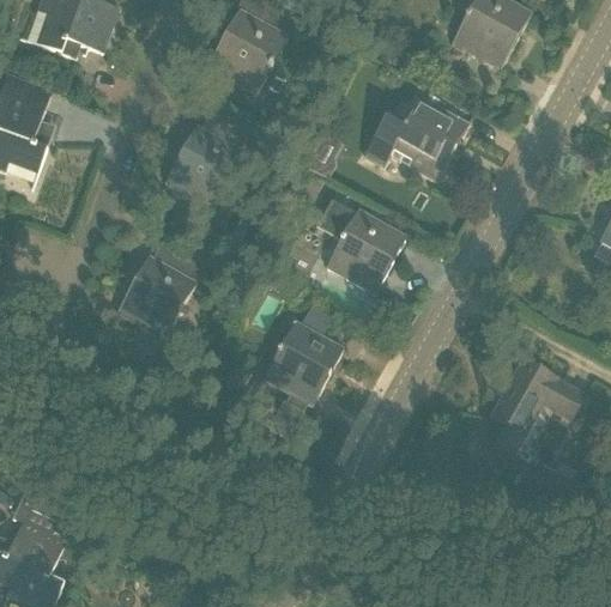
[(38,0),(25,40),(58,52),(67,55),(72,41),(102,52),(118,6),(100,0),(38,0)]
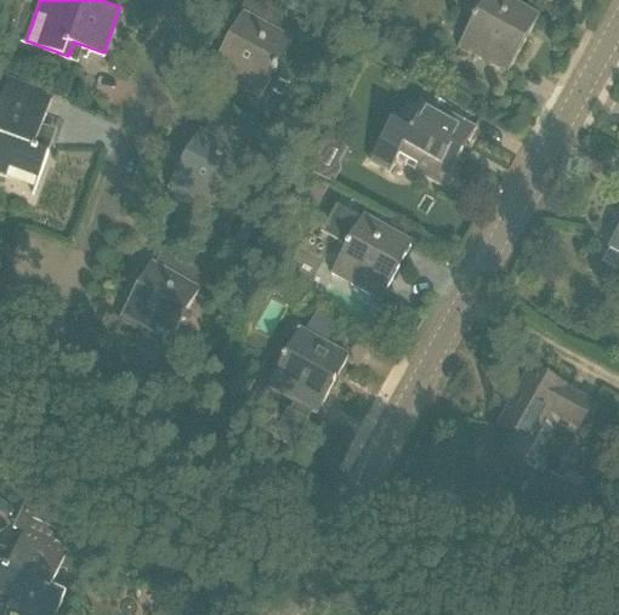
[(299,0),(295,6),(312,15),(319,0),(299,0)]
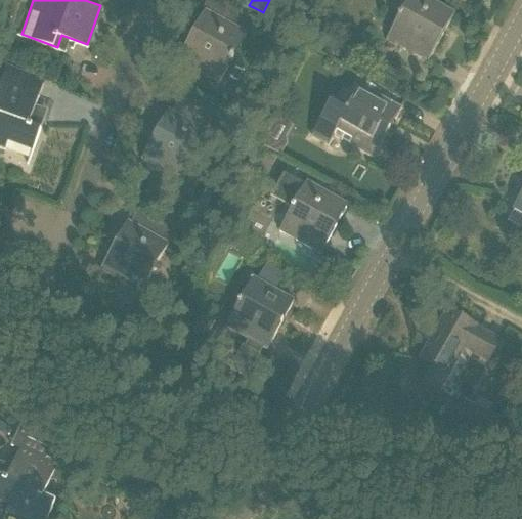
[(452,10),(435,0),(404,0),(385,36),(426,58),(452,10)]
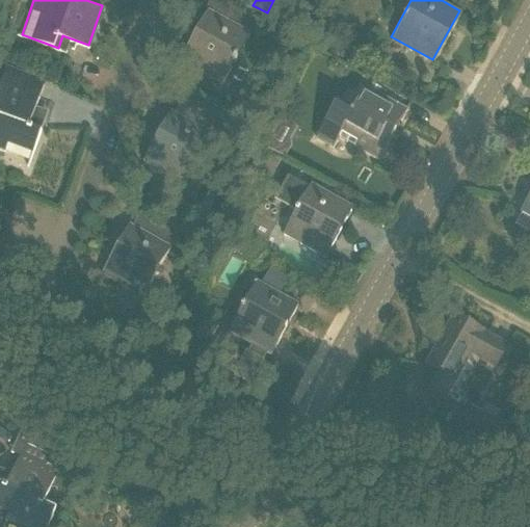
[(204,12),(189,37),(184,47),(186,47),(181,56),(180,55),(179,56),(196,67),(220,80),(235,53),(244,59),(250,48),(241,42),(247,30),(204,6),(202,10),(204,12)]
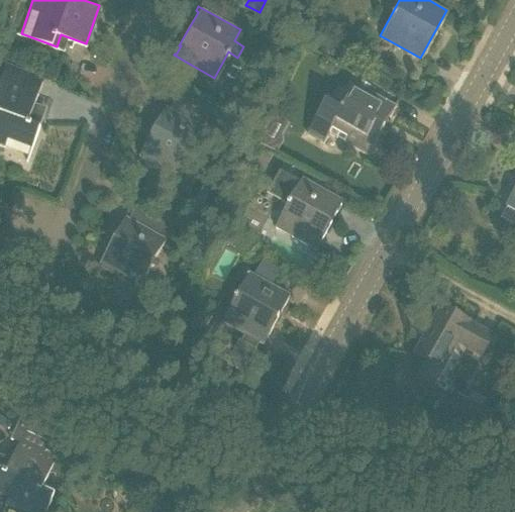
[(332,41),(324,37),(319,47),(327,52),(332,41)]
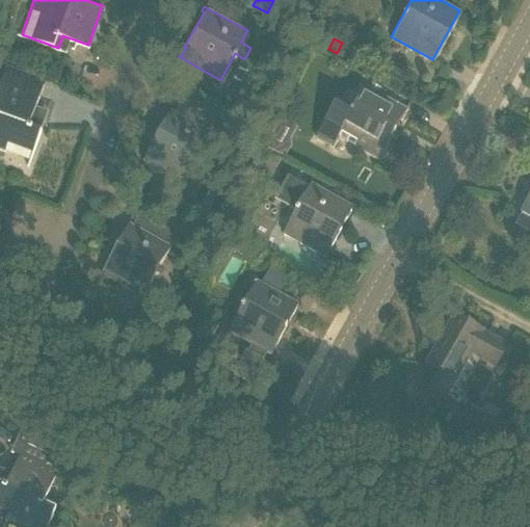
[(0,148),(27,158),(25,162),(26,163),(42,122),(44,115),(31,111),(38,93),(16,84),(22,70),(5,63),(0,77),(0,148)]
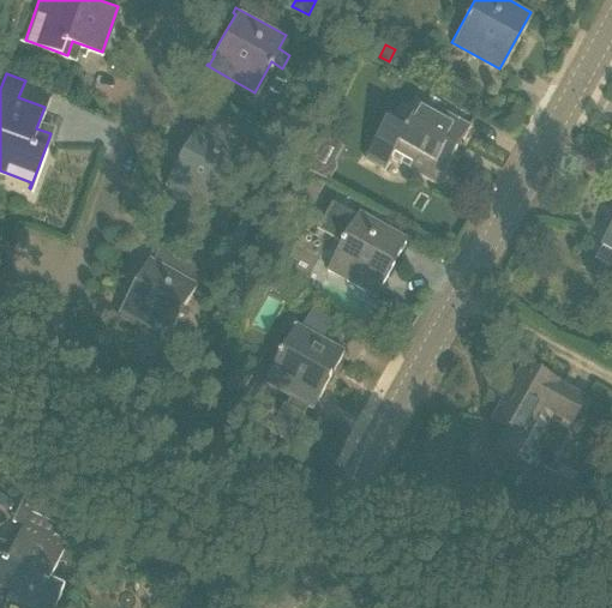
[(439,97),(429,91),(426,96),(424,98),(435,106),(439,97)]
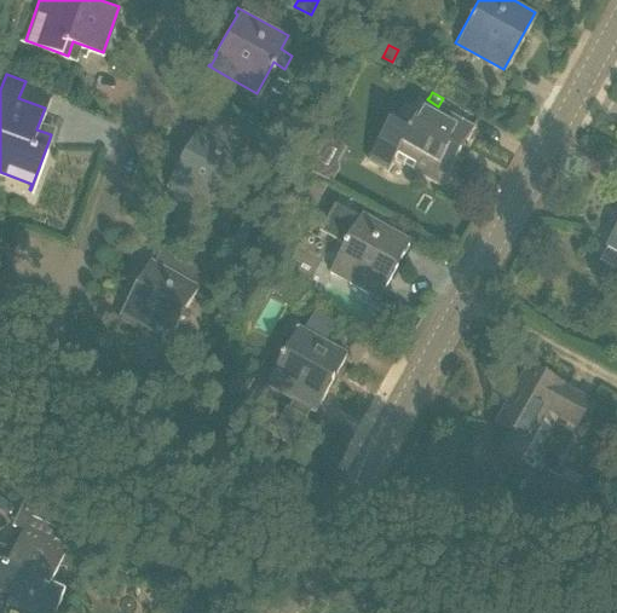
[(472,126),(450,114),(438,107),(427,99),(424,97),(405,129),(387,120),(365,157),(386,168),(393,156),(439,183),(472,126)]
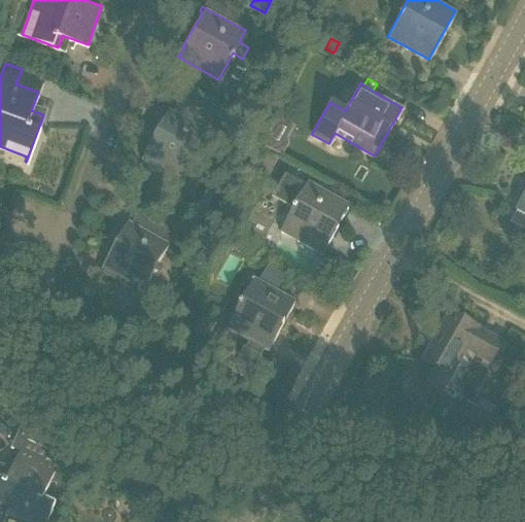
[(168,107),(156,127),(140,155),(181,179),(205,137),(228,149),(238,130),(191,104),(184,116),(168,107)]
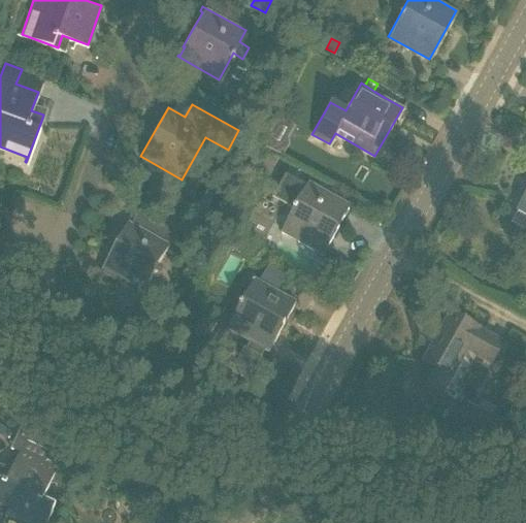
[(306,181),(305,183),(284,171),(271,195),(292,206),(280,229),(321,252),(348,203),(306,181)]
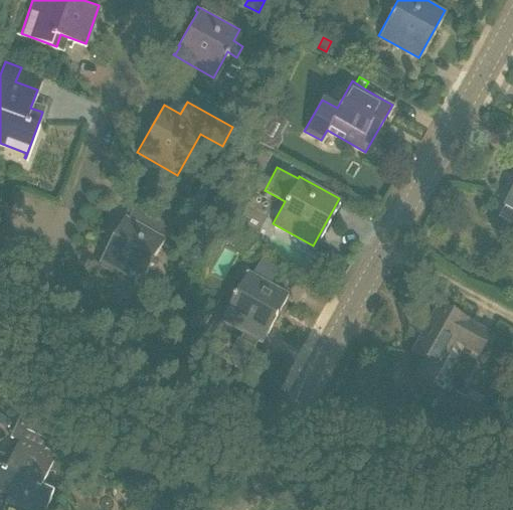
[(512,168),(507,179),(512,182),(502,202),(512,208),(512,168)]
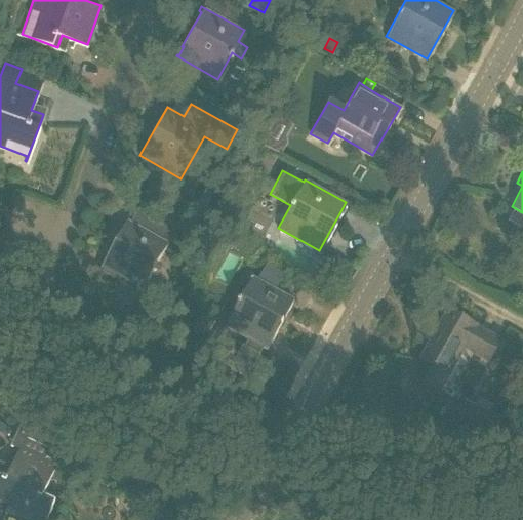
[(156,230),(162,220),(138,205),(132,215),(156,230)]
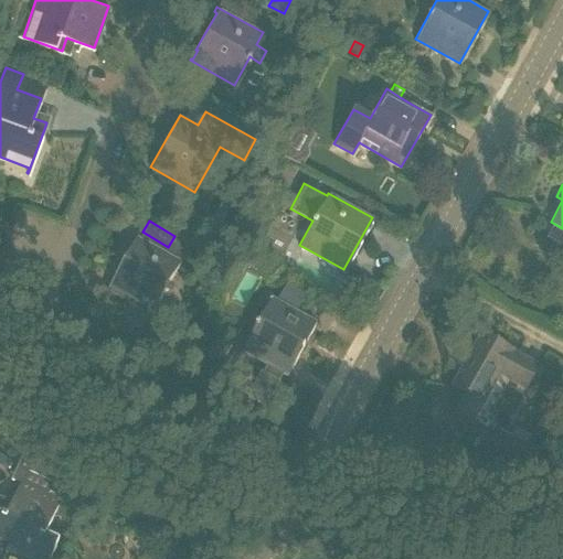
[(136,235),(118,266),(113,276),(114,277),(108,286),(107,285),(106,287),(126,298),(150,311),(179,259),(136,235)]
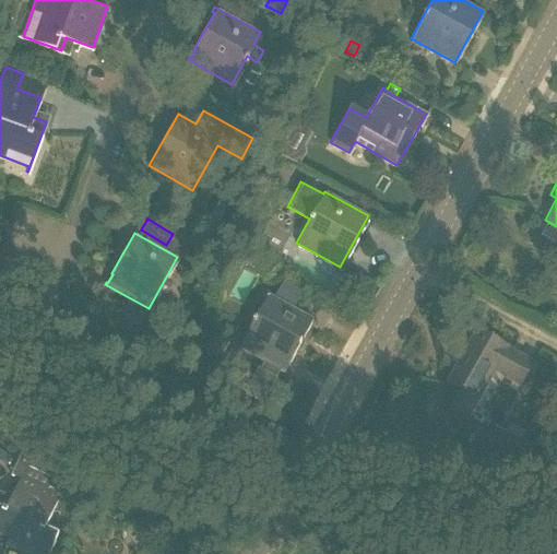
[(187,245),(177,263),(189,270),(199,251),(187,245)]
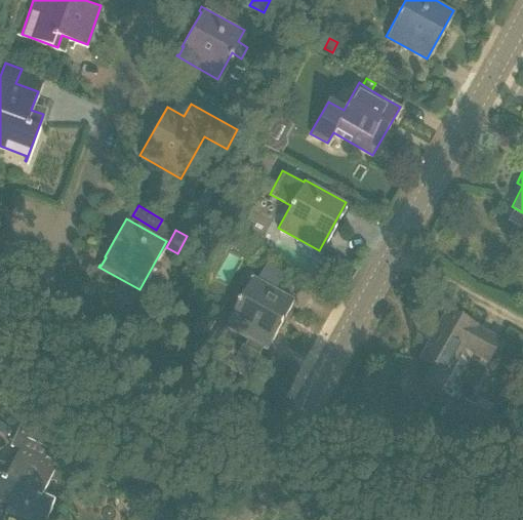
[(256,273),(279,285),(286,272),(264,261),(256,273)]
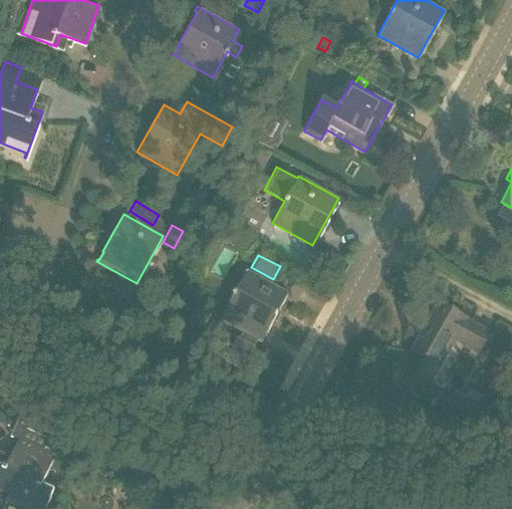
[(246,269),(220,316),(260,339),(261,337),(259,337),(264,328),(265,329),(286,292),(246,269)]
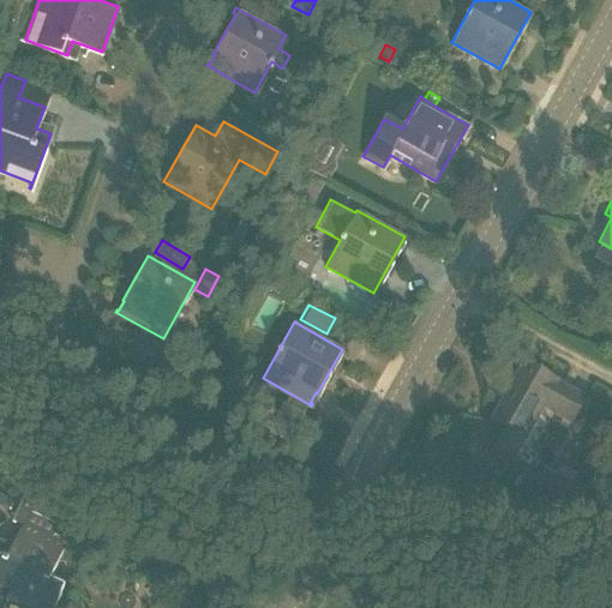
[(555,378),(522,360),(491,416),(505,425),(495,444),(515,455),(541,405),(569,421),(583,396),(555,379),(555,378)]
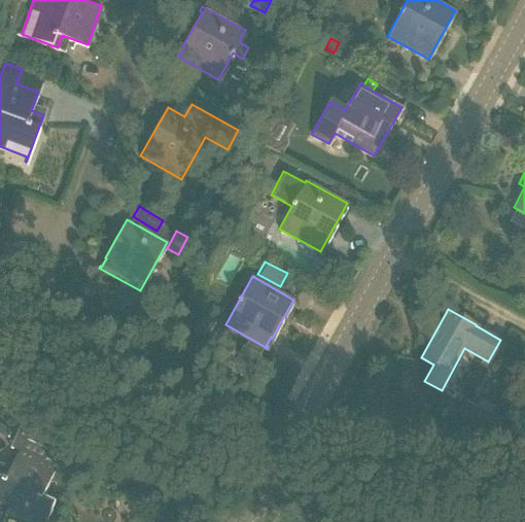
[(476,405),(468,418),(482,426),(494,404),(480,396),(476,405)]
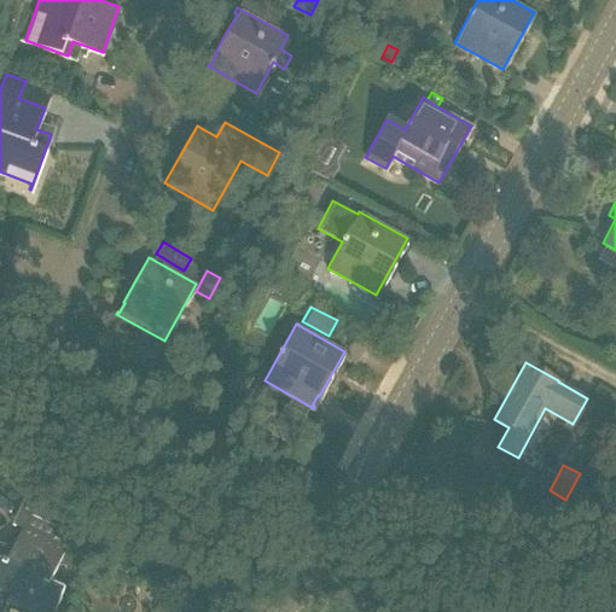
[(0,588),(9,592),(4,601),(29,611),(51,611),(63,587),(50,580),(59,558),(87,571),(100,546),(28,484),(17,508),(56,526),(50,540),(13,523),(7,536),(15,540),(9,553),(0,549),(0,588)]
